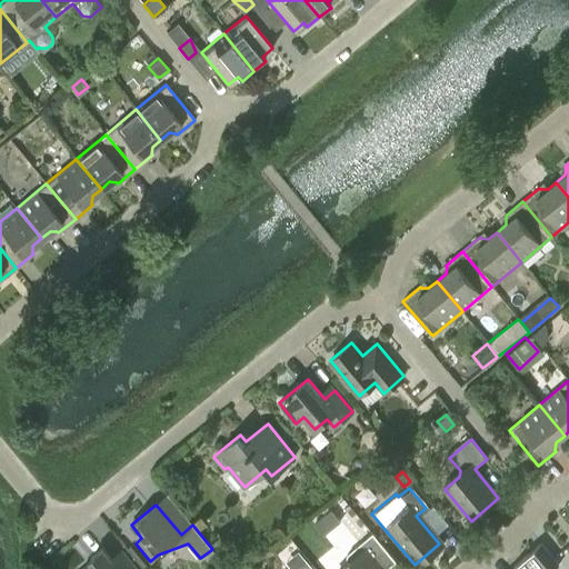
[(338,568),(378,568),(379,568),(379,563),(389,556),(369,533),(343,555),(343,559),(346,562),(338,568)]
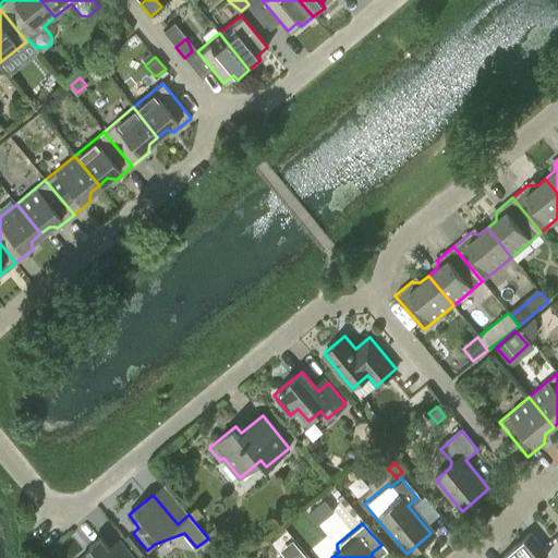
[(531,533),(499,557),(543,557),(548,555),(531,533)]
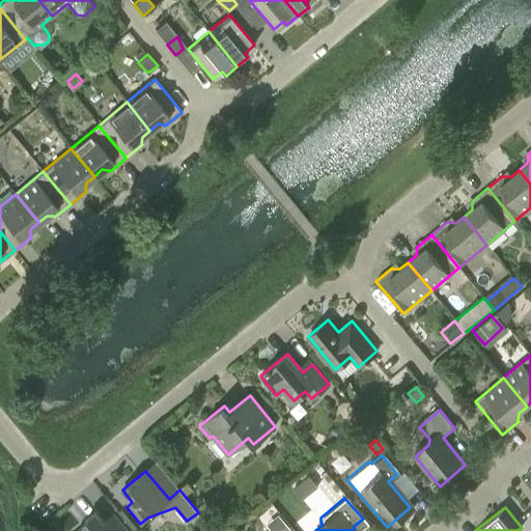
[(127,530),(117,519),(107,526),(95,511),(84,521),(86,523),(76,530),(127,530)]
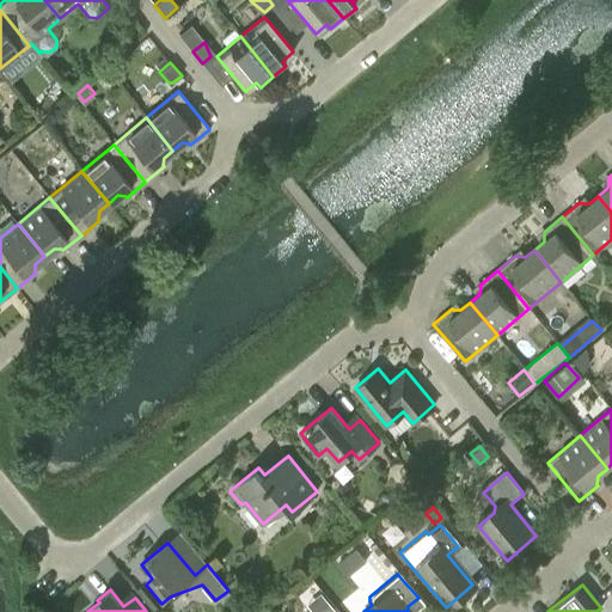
[(317,592),(303,603),(310,611),(331,611),(332,611),(317,592)]
